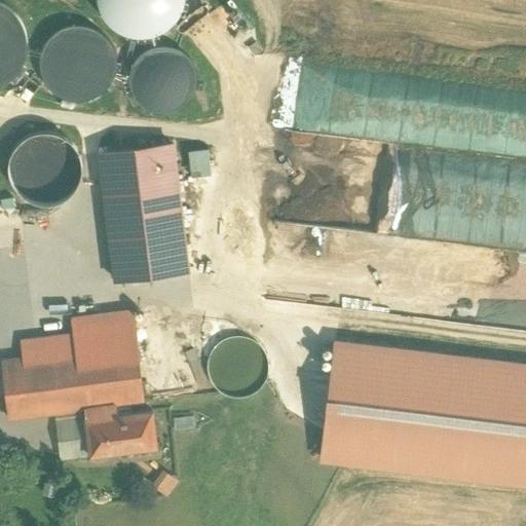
[(96,0),(99,9),(106,21),(117,30),(129,34),(144,35),(157,31),(168,23),(177,10),(179,0),(96,0)]
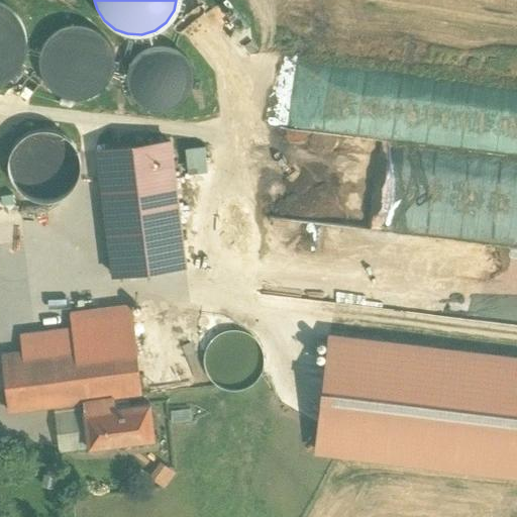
[(17,73),(25,60),(27,44),(25,29),(18,16),(7,7),(0,3),(0,84),(5,83),(17,73)]
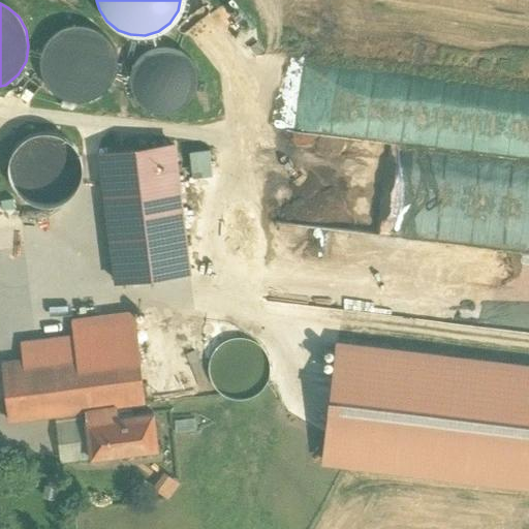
[(113,81),(116,69),(116,58),(112,47),(104,36),(94,30),(83,27),(70,28),(59,33),(51,41),(44,52),(42,64),(44,76),(51,87),(60,95),(71,99),(84,100),(95,97),(105,91),(113,81)]
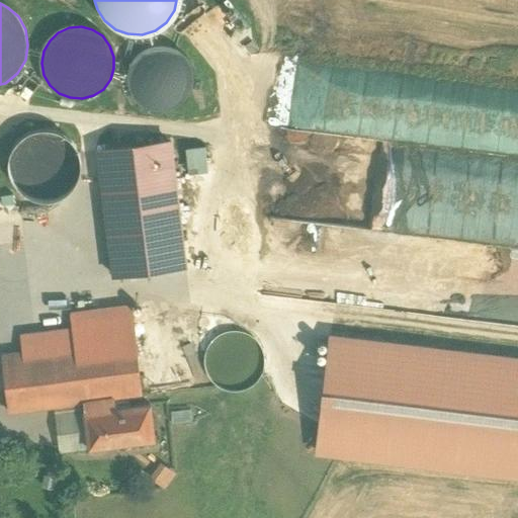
[(130,75),(131,86),(135,95),(142,102),(151,107),(161,109),(171,107),(181,102),(188,94),(192,84),(193,74),(190,64),(184,55),(175,49),(165,46),(155,46),(145,50),(137,57),(132,66),(130,75)]
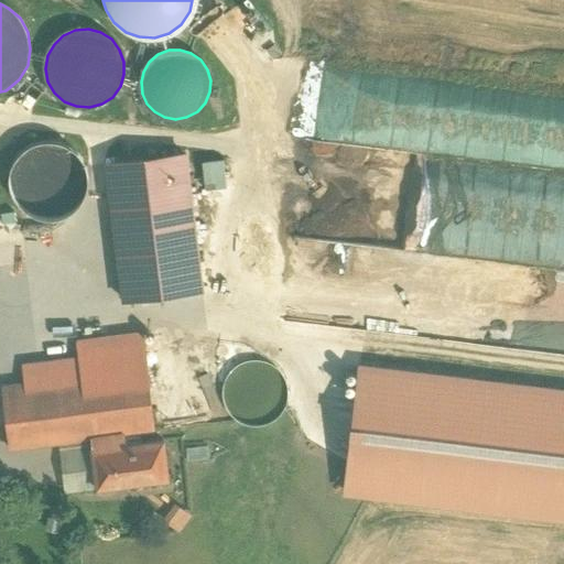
[(90,190),(91,180),(91,174),(89,165),(85,158),(79,151),(73,145),(65,142),(56,140),(50,140),(41,141),(33,144),(26,148),(22,152),(18,158),(13,165),(11,174),(11,181),(12,190),(15,197),(20,205),(23,209),(30,214),(38,218),(45,220),(54,220),(61,219),(68,217),(74,214),(80,208),(85,203),(88,196),(90,190)]
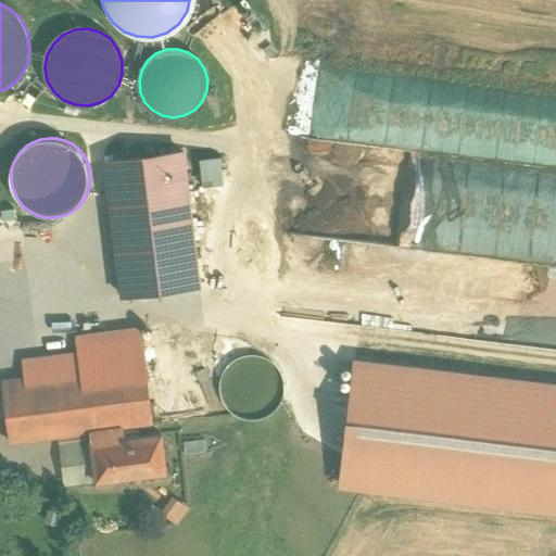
[(181,148),(102,159),(121,297),(200,286),(181,148)]
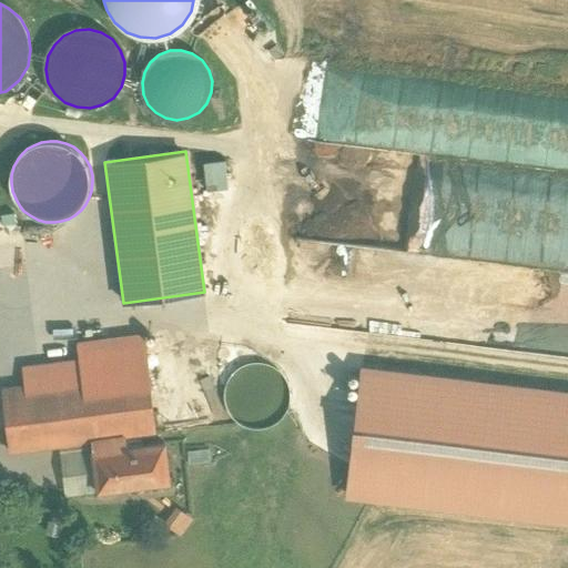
[(67,494),(170,493),(170,459),(137,460),(135,436),(150,436),(149,337),(89,338),(89,362),(29,363),(30,387),(12,387),(13,455),(67,454),(67,494)]
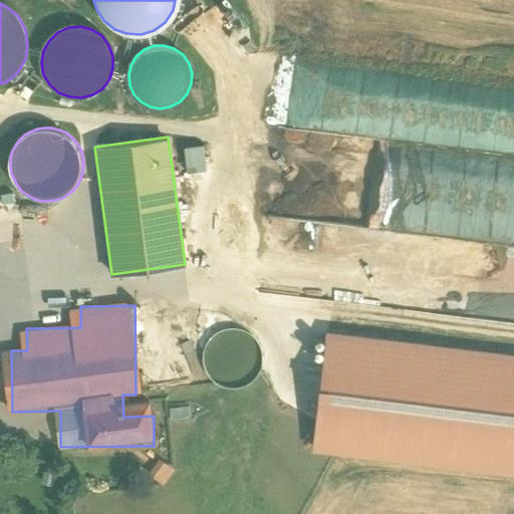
[(203,352),(204,362),(208,371),(215,379),(224,383),(234,386),(244,383),(254,378),(261,371),(265,361),(266,350),(263,340),(257,331),(248,325),(238,322),(228,323),(218,327),(210,333),(205,342),(203,352)]
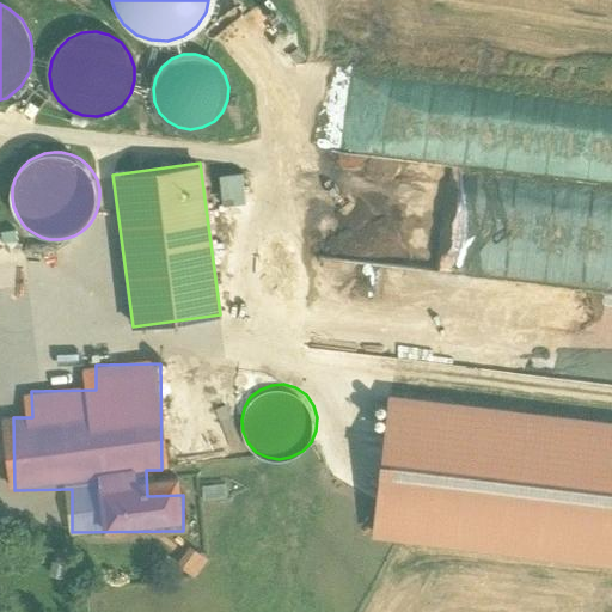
[(611,421),(387,392),(371,538),(611,567),(611,421)]
